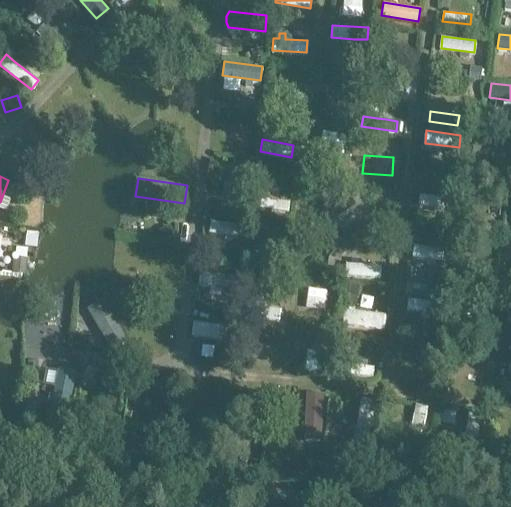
[(419,202),(447,206),(449,195),(421,192),(419,202)]
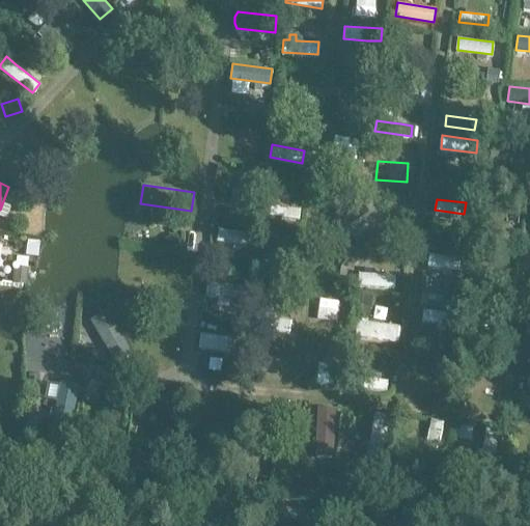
[(299,218),(300,208),(271,203),(269,214),(299,218)]
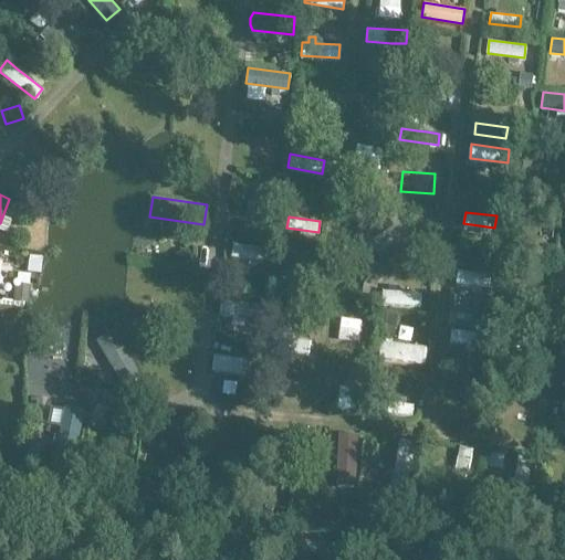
[(359,234),(348,241),(357,256),(375,245),(399,232),(390,217),(372,228),(359,234)]
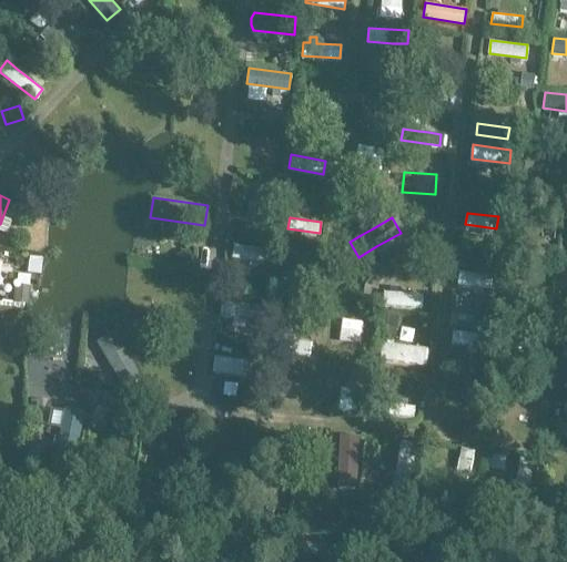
[(159,261),(158,243),(142,244),(143,262),(159,261)]
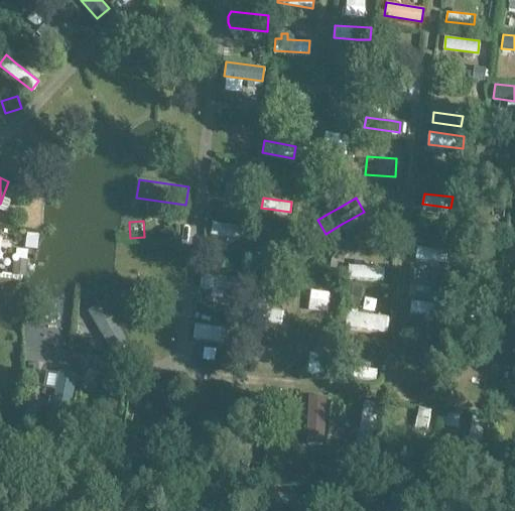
[(225,240),(231,241),(232,236),(238,237),(240,225),(212,221),(211,233),(226,235),(225,240)]
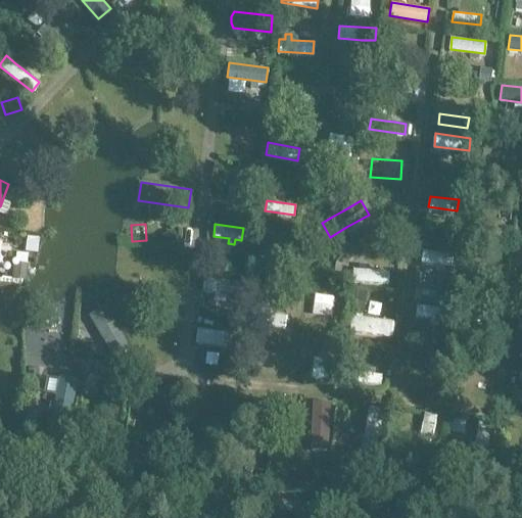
[(444,265),(451,266),(452,253),(423,249),(422,262),(444,265)]
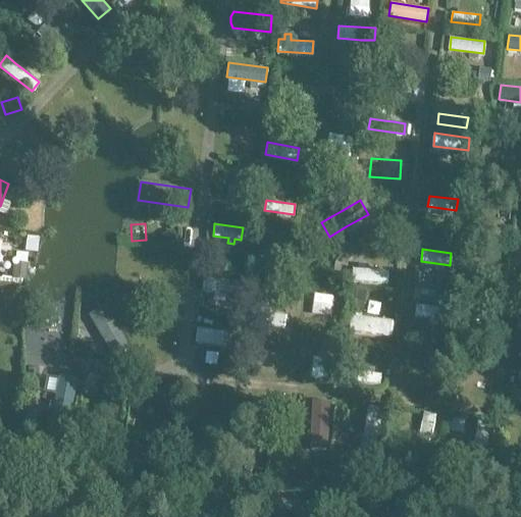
[(386,281),(387,269),(352,267),(351,279),(386,281)]
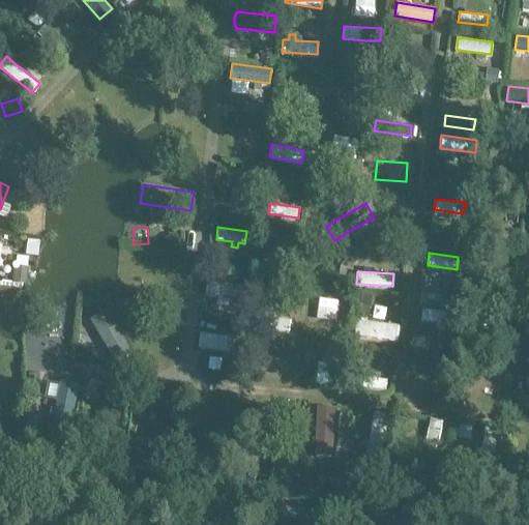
[(238,297),(245,298),(247,284),(207,279),(205,292),(231,296),(230,301),(237,302),(238,297)]
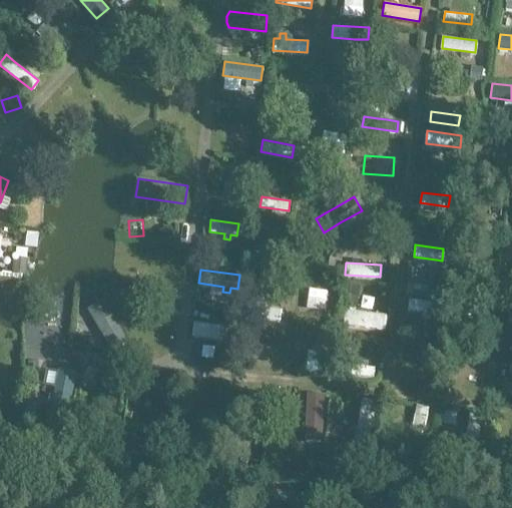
[(437,301),(409,298),(407,310),(423,312),(430,313),(435,313),(437,301)]
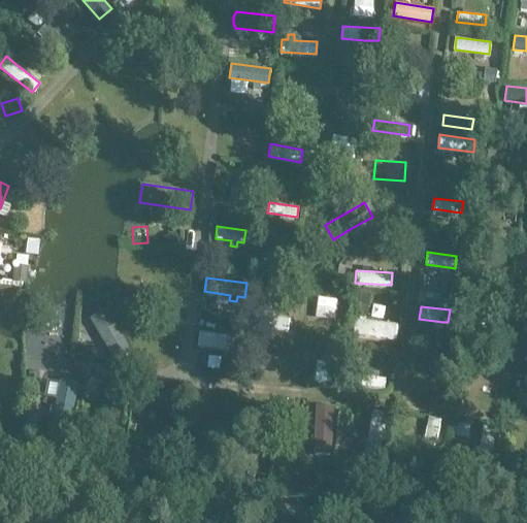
[(113,358),(130,349),(108,309),(92,319),(113,358)]
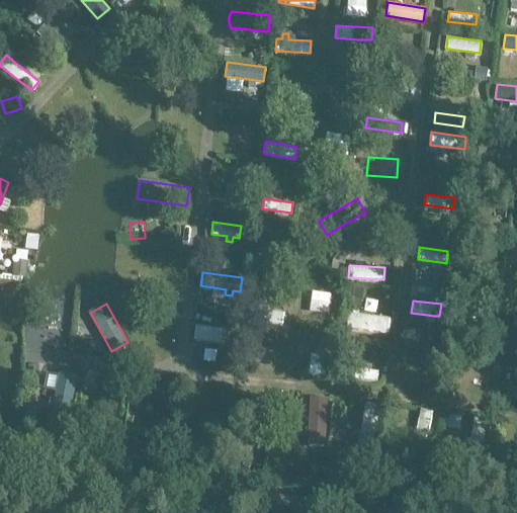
[(389,337),(389,318),(371,318),(371,337),(389,337)]
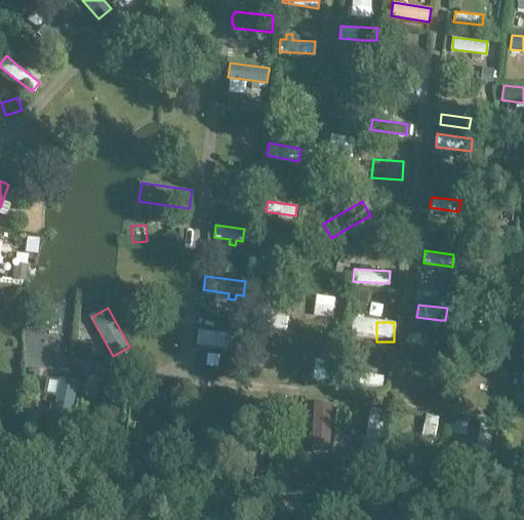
[(198,328),(197,343),(237,348),(239,333),(198,328)]
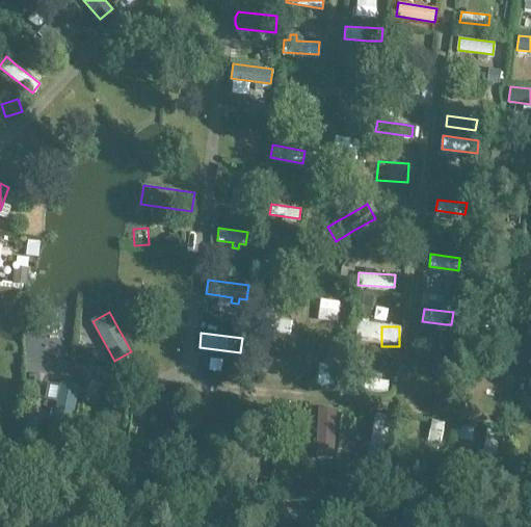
[(357,376),(356,386),(386,390),(387,379),(379,378),(367,377),(357,376)]
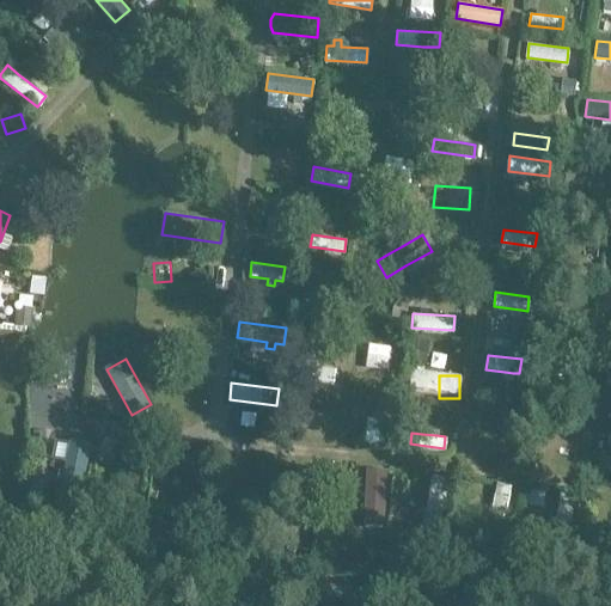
[(62,487),(75,489),(80,490),(90,442),(71,439),(61,487),(62,487)]
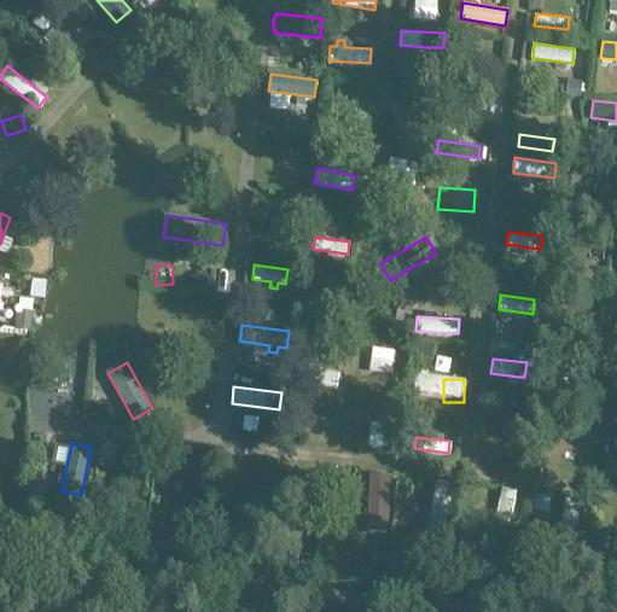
[(145,455),(126,452),(118,500),(138,502),(145,455)]
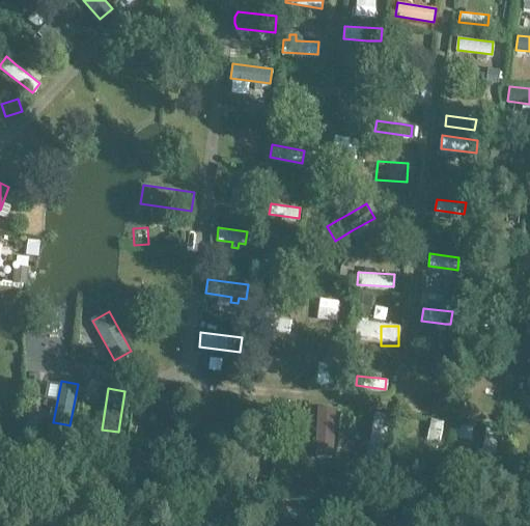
[(333,454),(335,409),(317,408),(315,453),(333,454)]
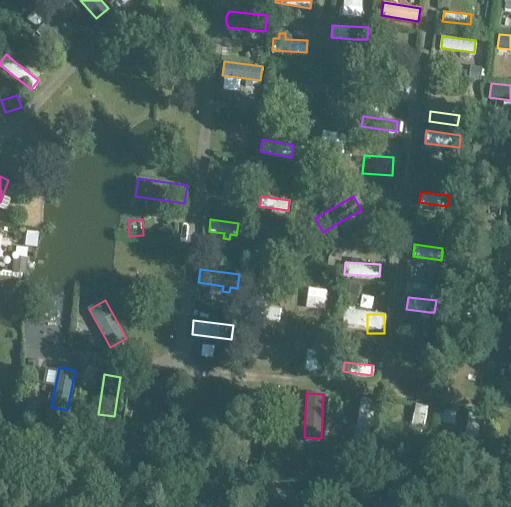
[(375,401),(360,398),(353,439),(368,442),(375,401)]
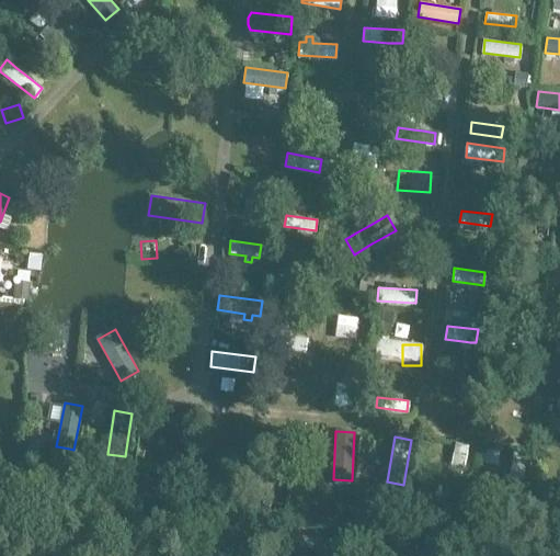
[(448,477),(461,479),(469,444),(455,442),(453,455),(452,462),(447,461),(446,468),(449,469),(448,477)]
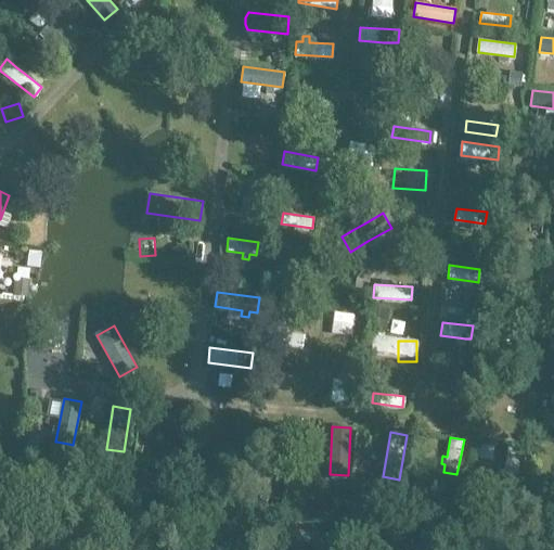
[(502,488),(515,489),(519,450),(506,448),(502,488)]
